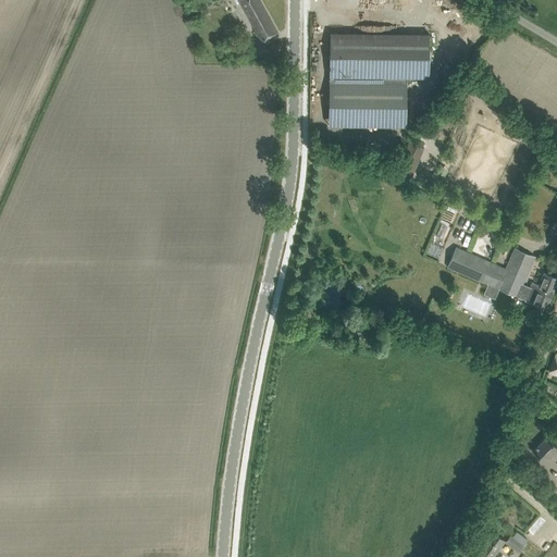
[(239,0),(240,2),(246,12),(249,19),(261,41),(277,32),(259,0),(239,0)]
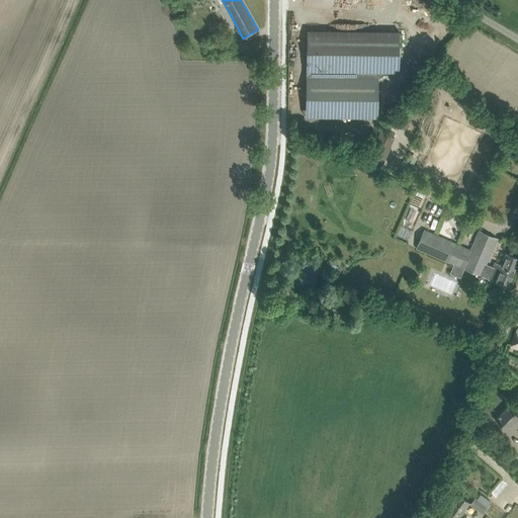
[(399,31),(307,30),(306,116),(377,117),(378,72),(399,72),(399,31)]
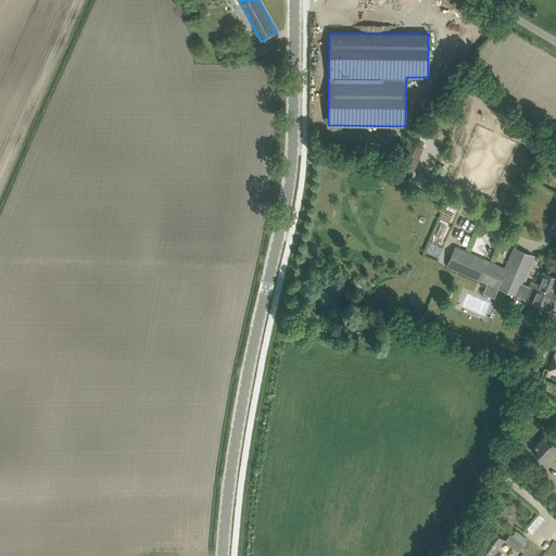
[(408,140),(394,172),(409,178),(422,147),(408,140)]
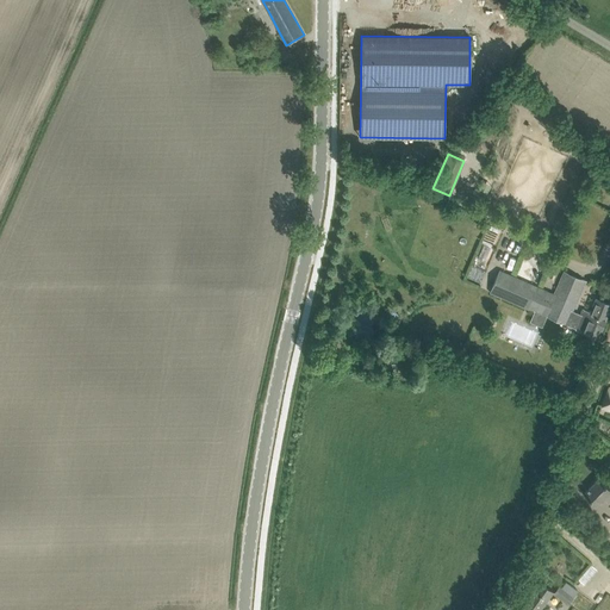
[(564,272),(554,294),(499,272),(491,292),(561,323),(598,338),(609,309),(609,304),(596,299),(591,312),(583,310),(580,313),(572,311),(584,285),(585,286),(587,281),(564,272)]
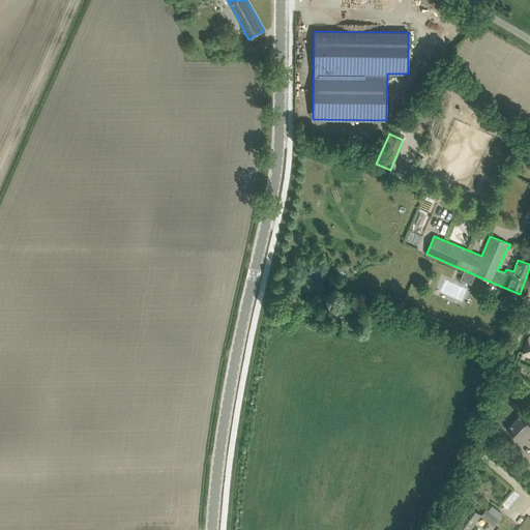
[(507,429),(514,436),(518,439),(522,435),(527,440),(529,436),(529,425),(520,415),(507,429)]
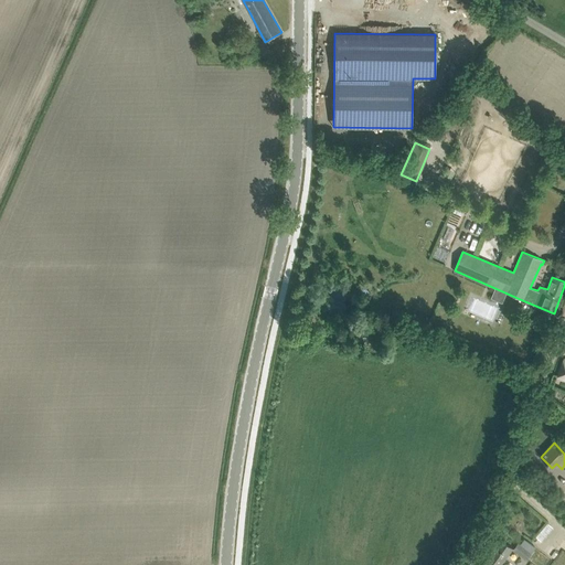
[(524,537),(520,543),(532,552),(535,546),(524,537)]
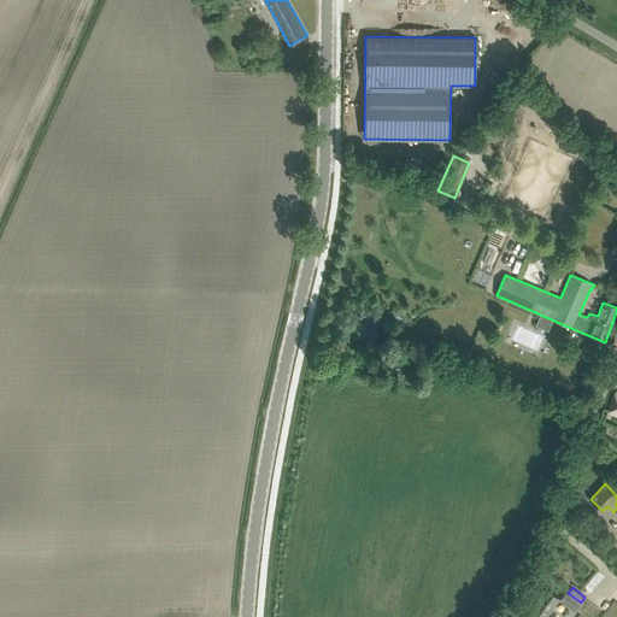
[(526,616),(527,616),(545,616),(559,599),(546,589),(526,616)]
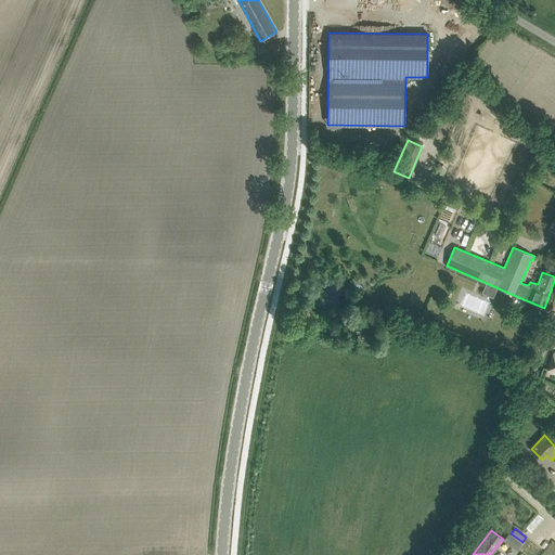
[(504,540),(510,543),(517,549),(521,543),(508,534),(504,540)]
